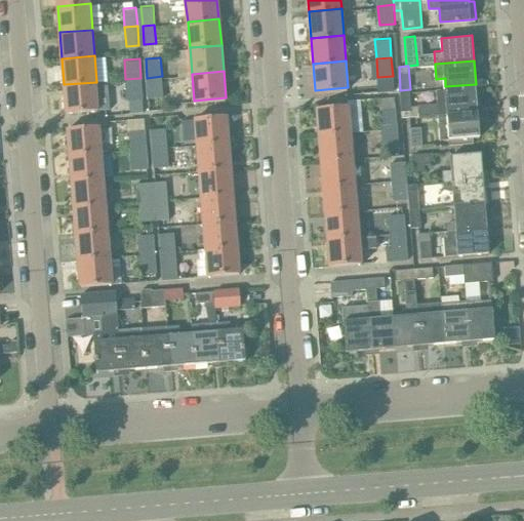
[(162,76),(147,78),(149,96),(163,95),(162,76)]
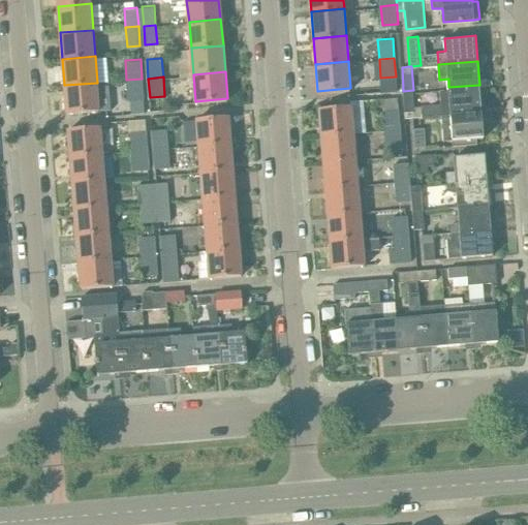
[(144,98),(142,79),(126,80),(128,99),(144,98)]
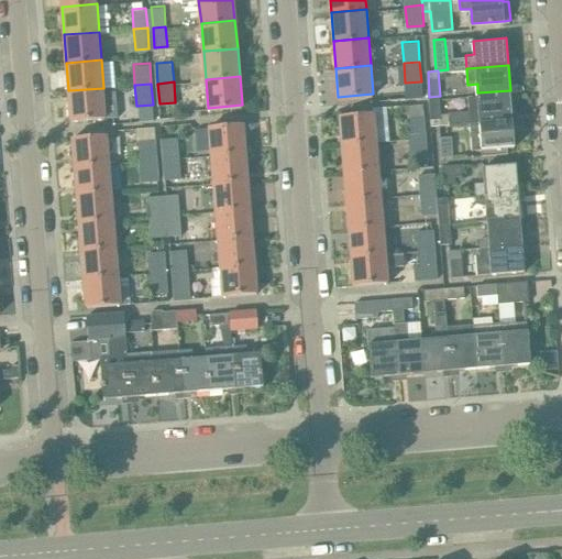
[(106,116),(103,88),(68,90),(70,119),(106,116)]
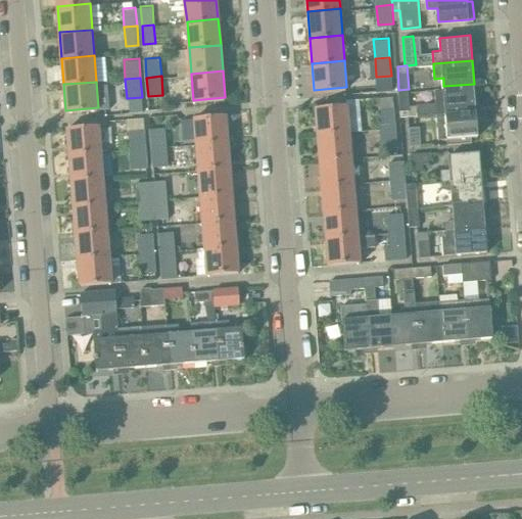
[(435,111),(476,108),(474,84),(443,86),(434,87),(436,101),(417,103),(417,112),(435,111)]
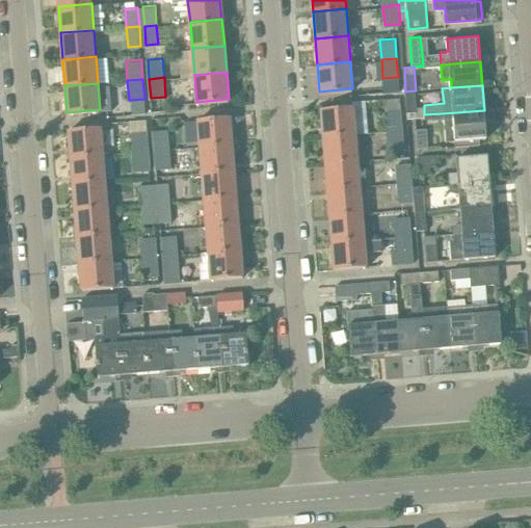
[(416,90),(405,91),(407,111),(418,110),(416,90)]
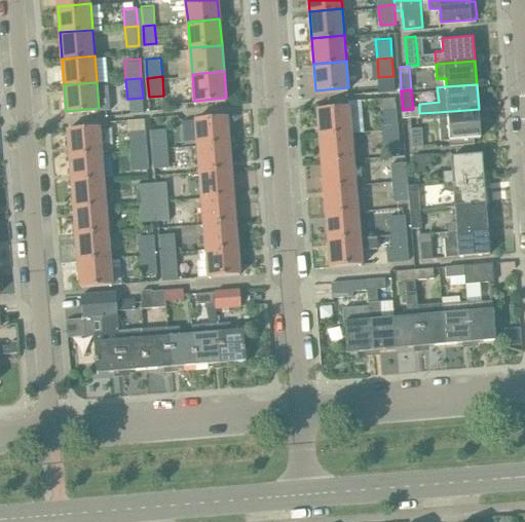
[(317,107),(320,134),(351,131),(349,104),(317,107)]
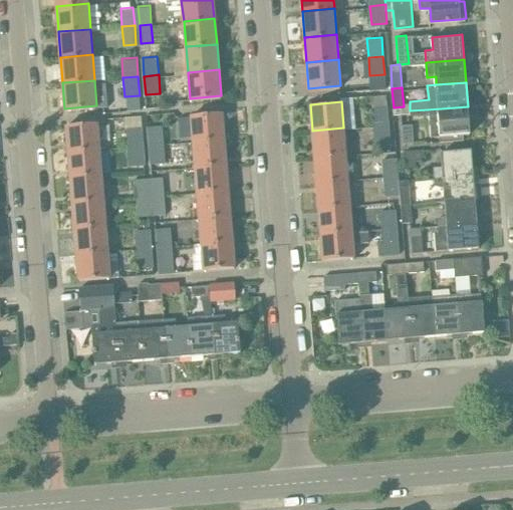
[(373,125),(389,123),(388,116),(387,105),(371,106),(373,125)]
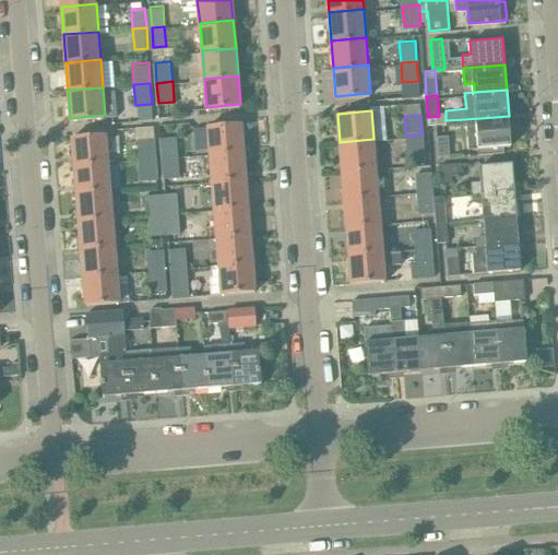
[(476,118),(447,120),(447,121),(465,120),(467,146),(478,146),(479,152),(505,150),(505,144),(511,143),(509,116),(476,118)]
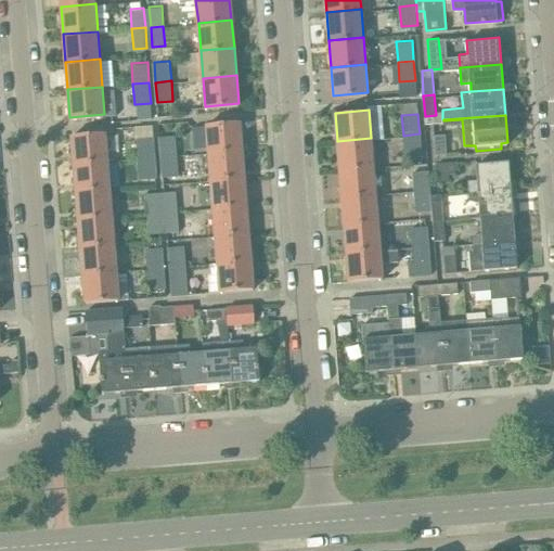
[(207,123),(209,151),(242,149),(240,120),(207,123)]
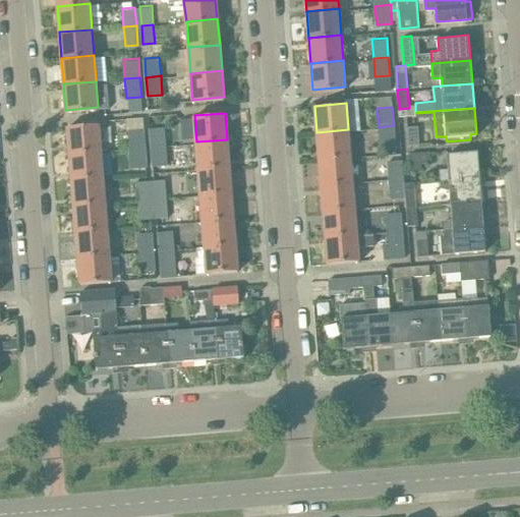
[(130,147),(145,146),(142,116),(128,117),(130,147)]
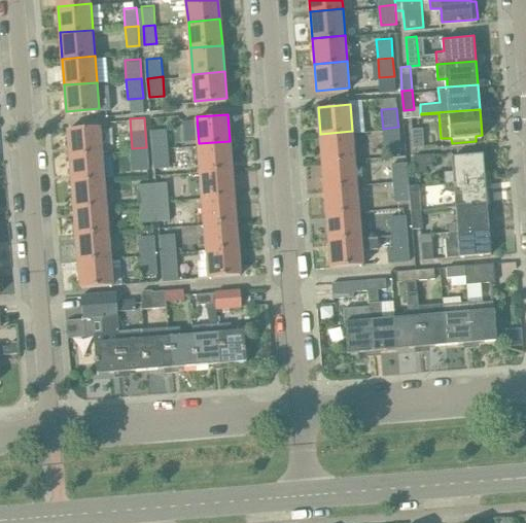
[(68,128),(70,153),(103,151),(101,125),(68,128)]
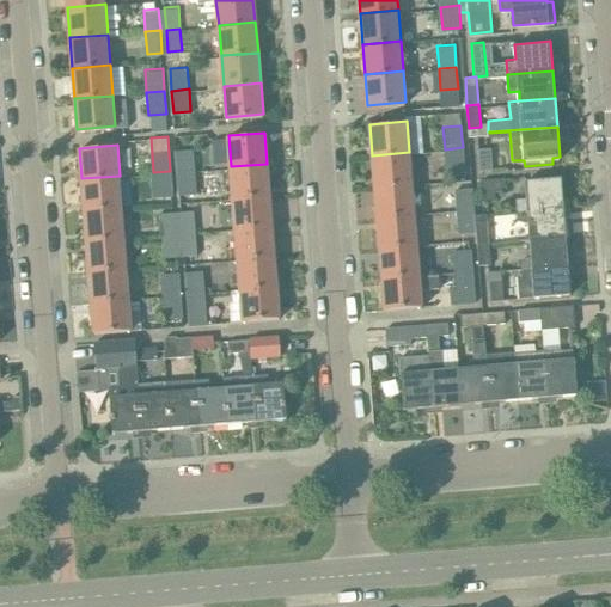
[(494,169),(492,146),(480,147),(481,170),(494,169)]
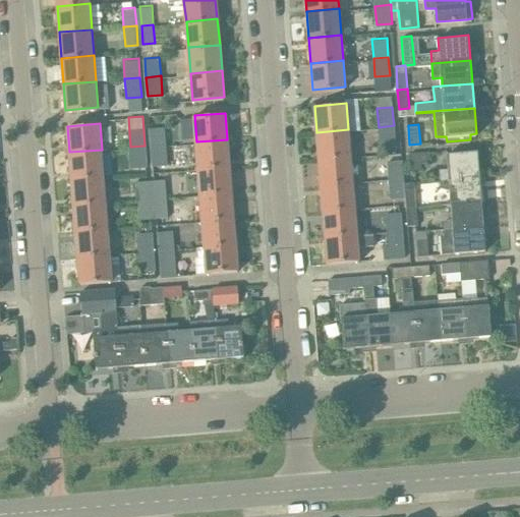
[(394,125),(379,127),(381,146),(395,145),(394,125)]
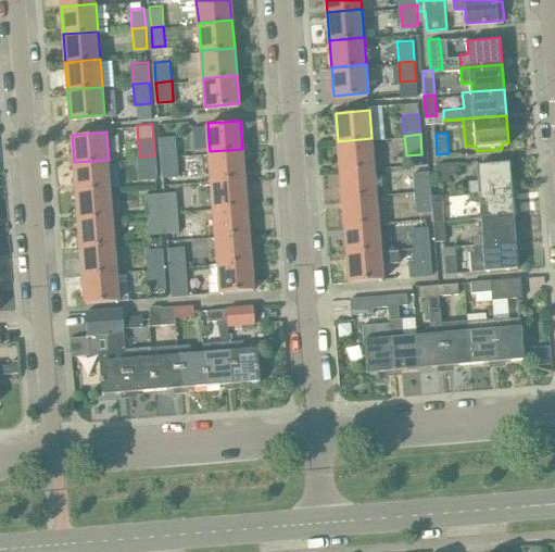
[(160,136),(162,155),(177,154),(176,135),(160,136)]
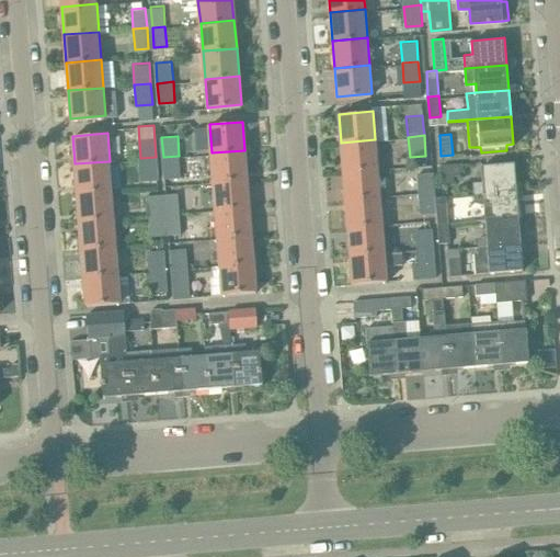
[(378,167),(375,139),(341,143),(343,170),(378,167)]
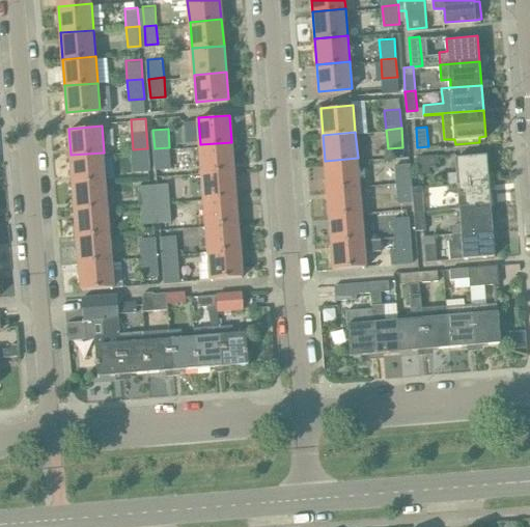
[(202,171),(233,168),(231,142),(200,144),(202,171)]
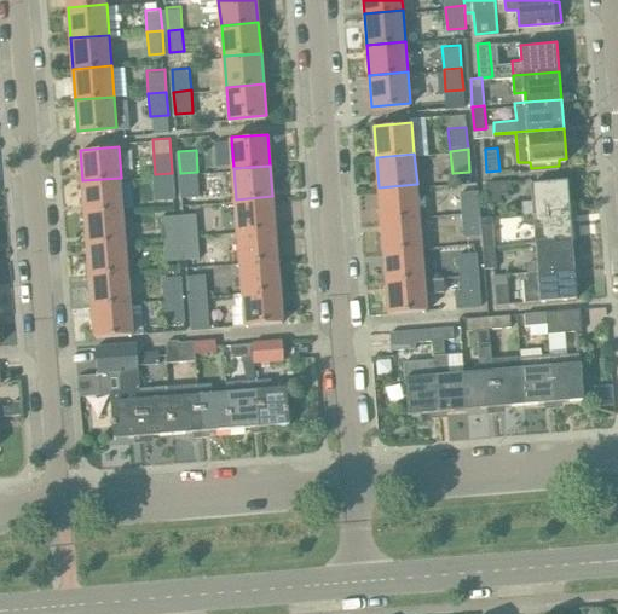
[(197,172),(180,173),(182,196),(198,193),(197,172)]
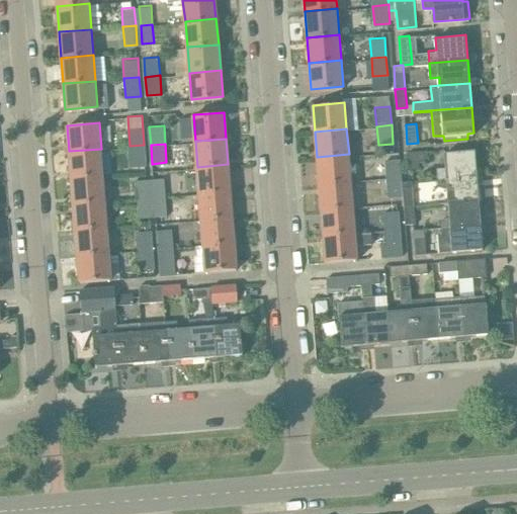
[(144,145),(130,146),(131,165),(146,164),(144,145)]
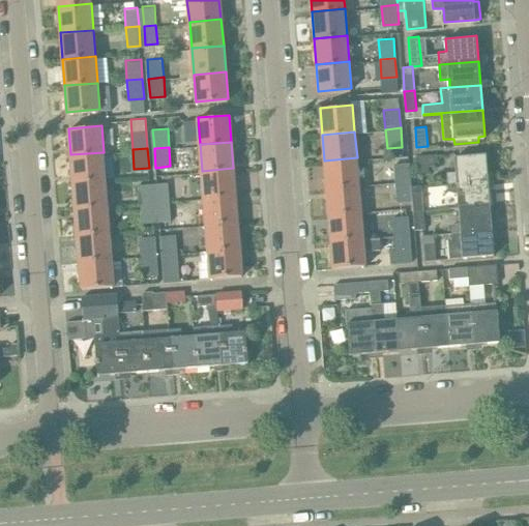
[(70,154),(72,181),(106,178),(104,152),(70,154)]
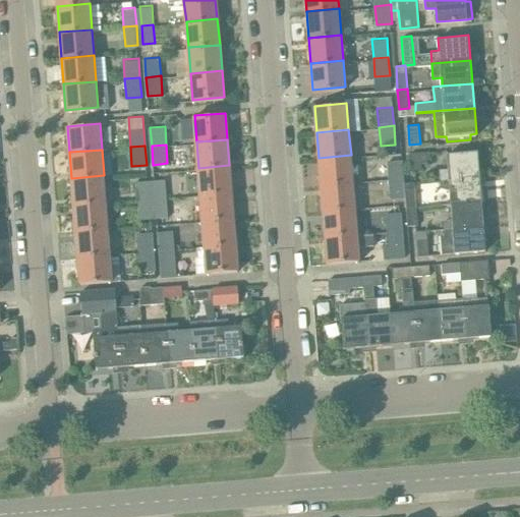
[(430,161),(429,150),(410,152),(411,170),(421,169),(420,162),(430,161)]
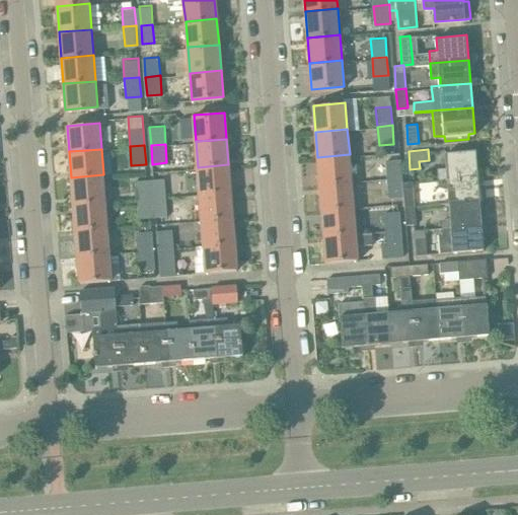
[(439,177),(477,174),(475,149),(445,152),(447,166),(438,167),(439,177)]
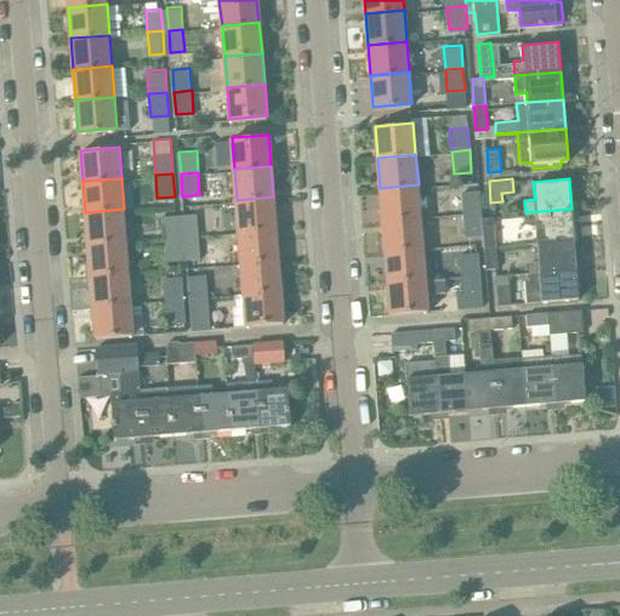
[(382,220),(421,216),(419,184),(380,188),(382,220)]
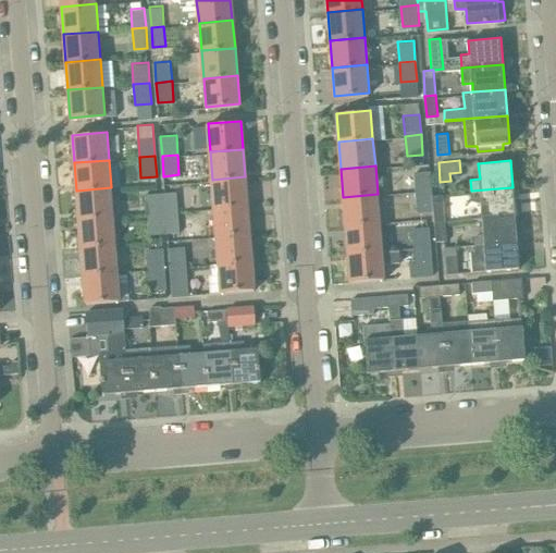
[(416,191),(432,189),(431,169),(414,171),(416,191)]
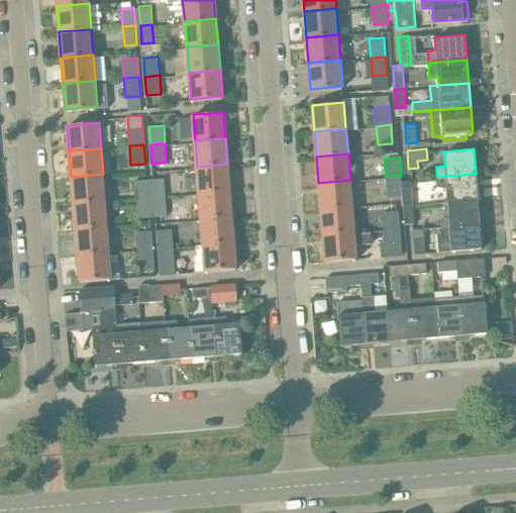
[(199,192),(229,190),(227,164),(197,167),(199,192)]
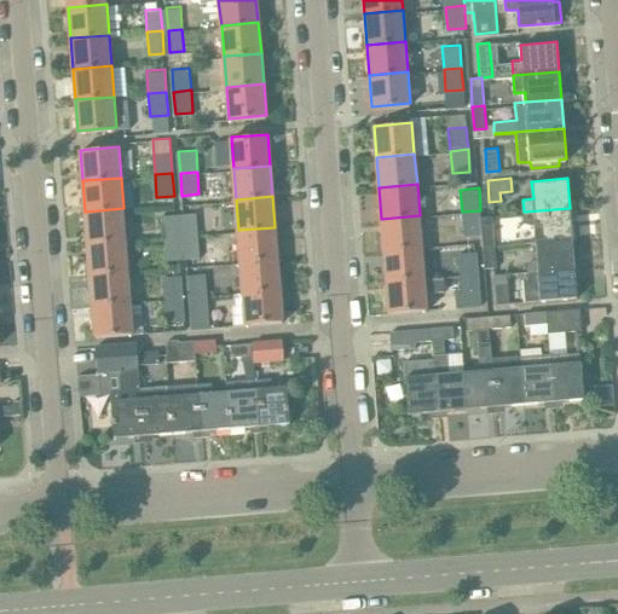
[(126,239),(123,208),(85,212),(87,242),(126,239)]
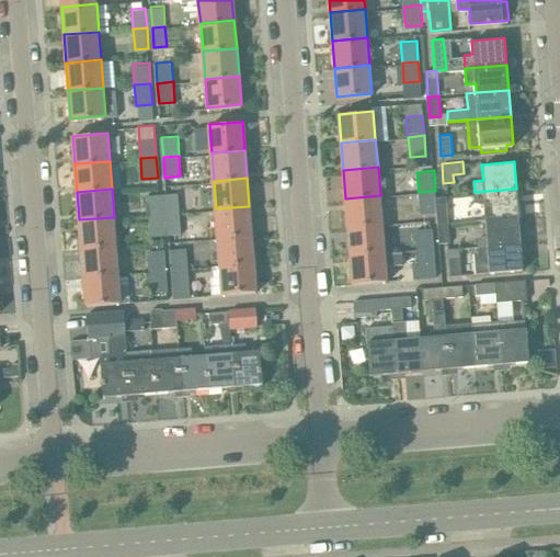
[(518,215),(516,189),(475,192),(475,201),(484,201),(486,217),(518,215)]
